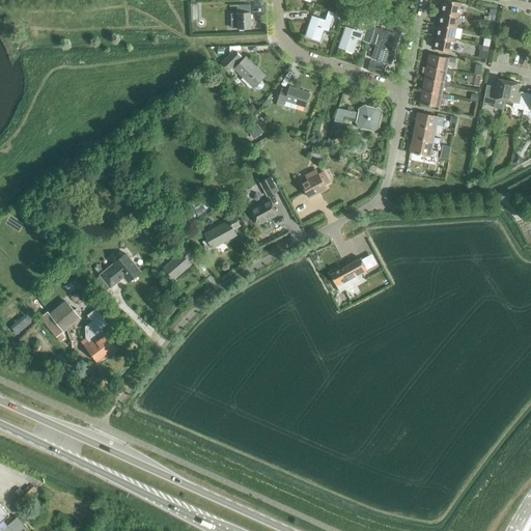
[(443,0),(442,11),(458,16),(460,3),(447,0),(443,0)]
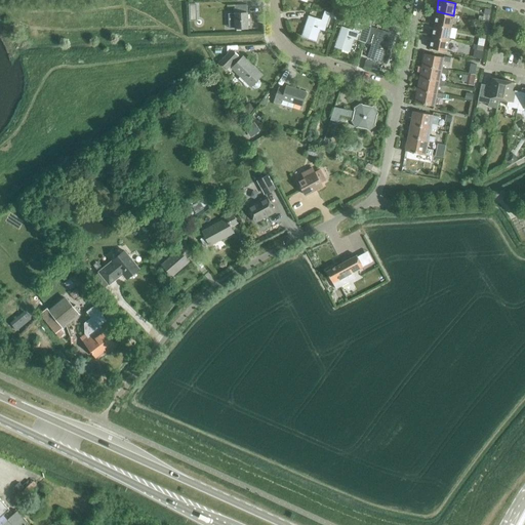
[(247,12),(247,4),(234,5),(235,13),(234,13),(235,29),(248,28),(247,12)]
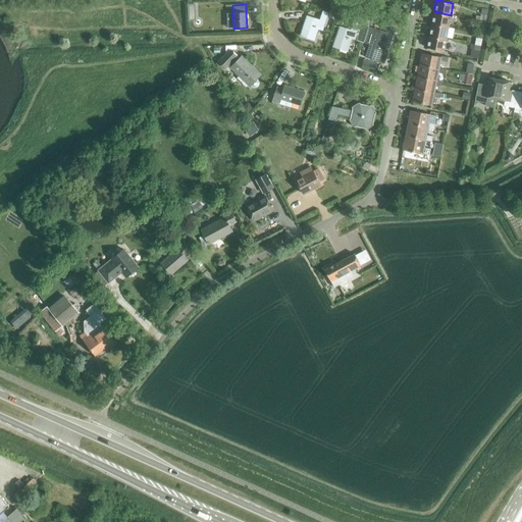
[(338,10),(331,7),(328,15),(335,18),(338,10)]
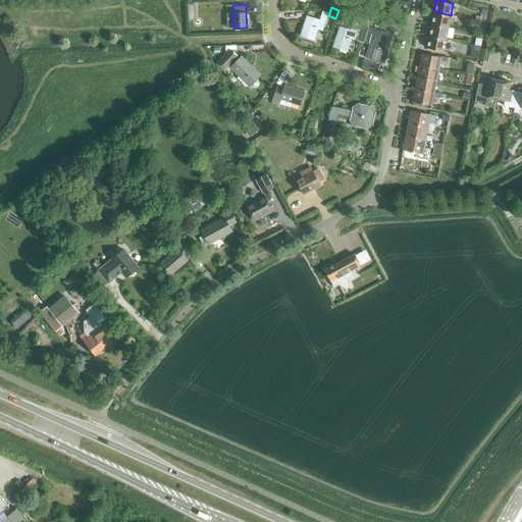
[(449,27),(451,15),(434,11),(431,23),(449,27)]
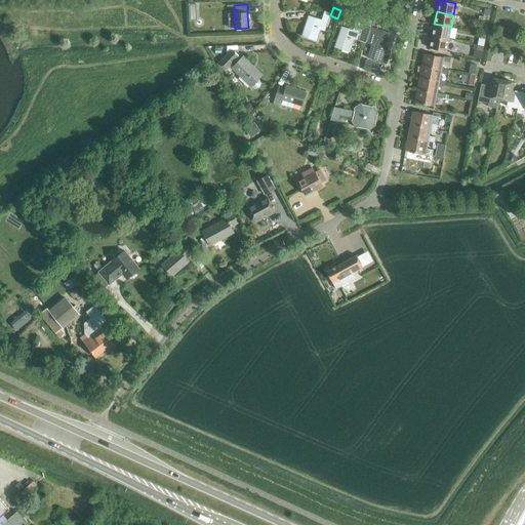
[(321,25),(325,27),(329,13),(325,12),(322,21),(309,16),(303,36),(316,40),(321,25)]
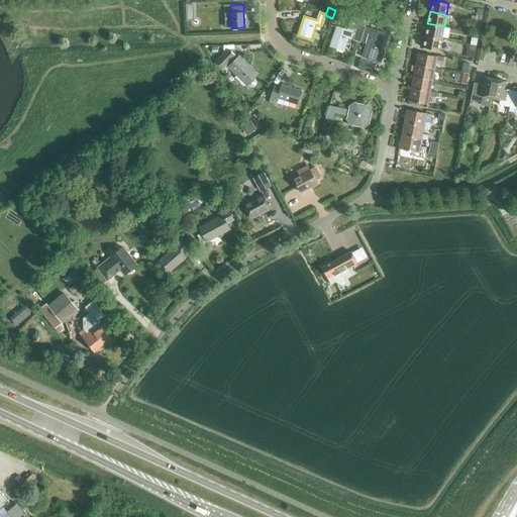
[(473,32),(478,33),(481,21),(475,20),(473,32)]
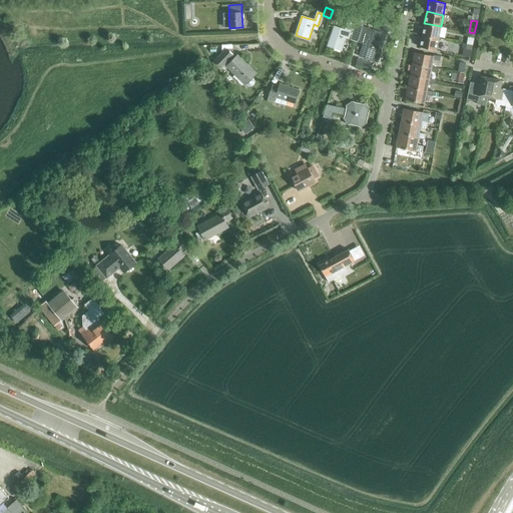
[(346,35),(358,39),(362,26),(348,21),(345,29),(334,26),(328,45),(342,50),(346,35)]
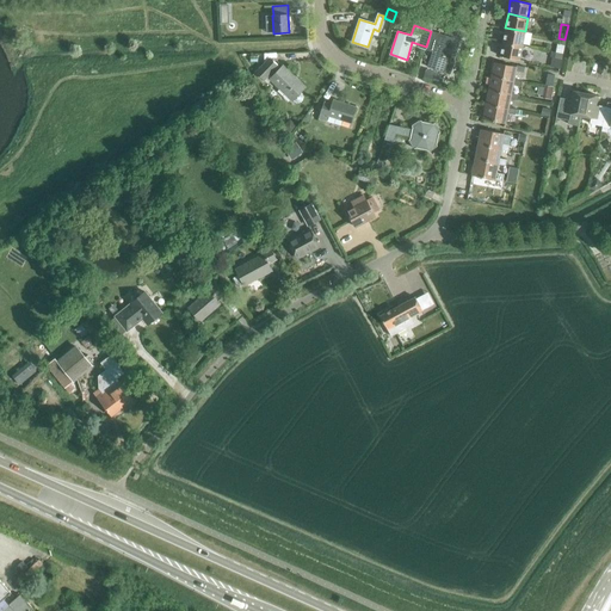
[(522,45),(525,31),(505,28),(503,42),(522,45)]
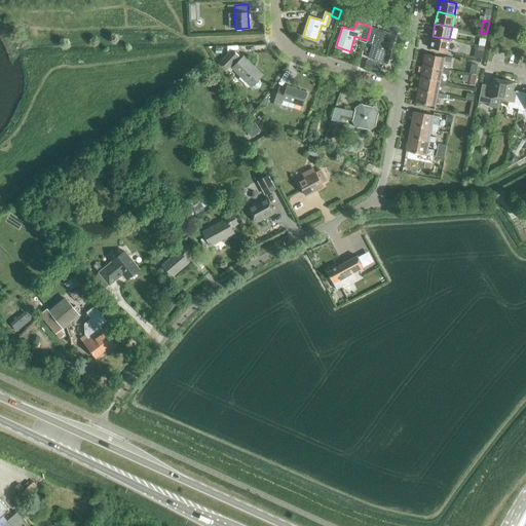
[(385,50),(390,51),(396,35),(372,27),(367,42),(372,44),(368,57),(382,61),(385,50)]
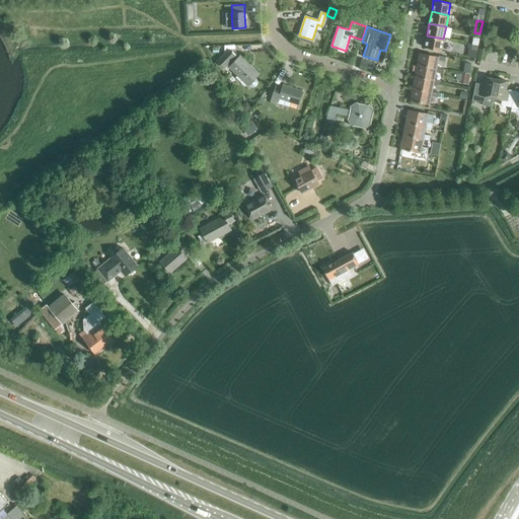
[(477,46),(479,33),(474,32),(473,36),(469,35),(468,39),(464,39),(464,43),(477,46)]
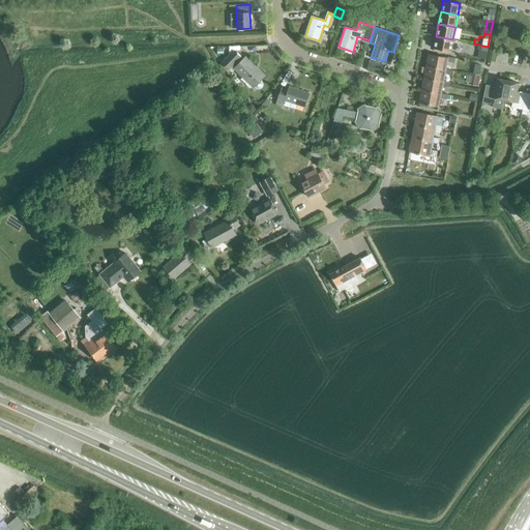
[(450,52),(452,39),(436,36),(434,49),(450,52)]
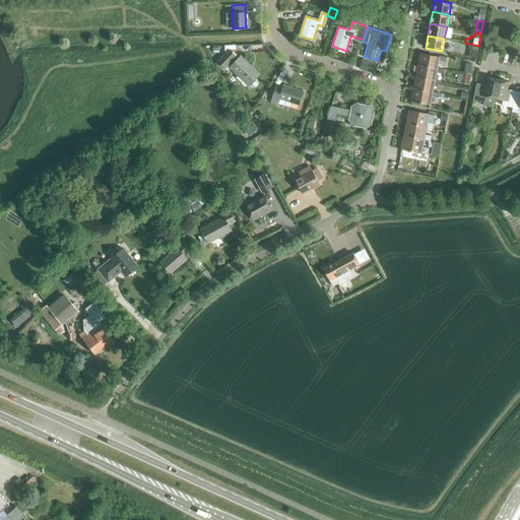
[(475,58),(478,46),(465,43),(464,47),(468,48),(468,49),(469,49),(467,57),(475,58)]
